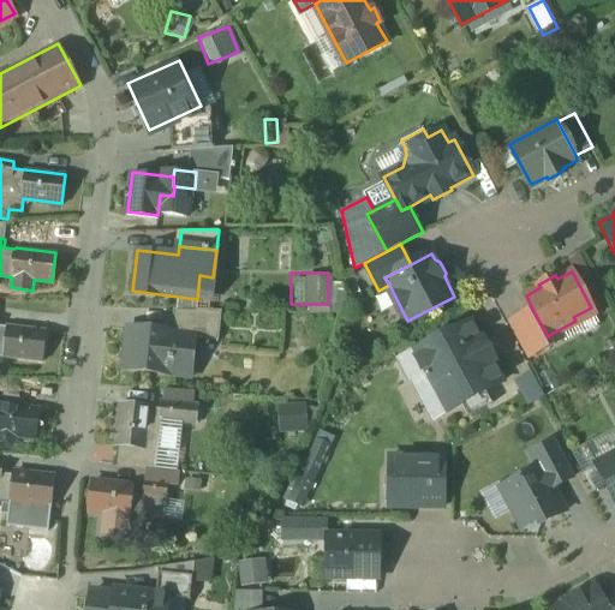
[(221,309),(173,308),(171,332),(195,334),(195,336),(219,339),(221,309)]
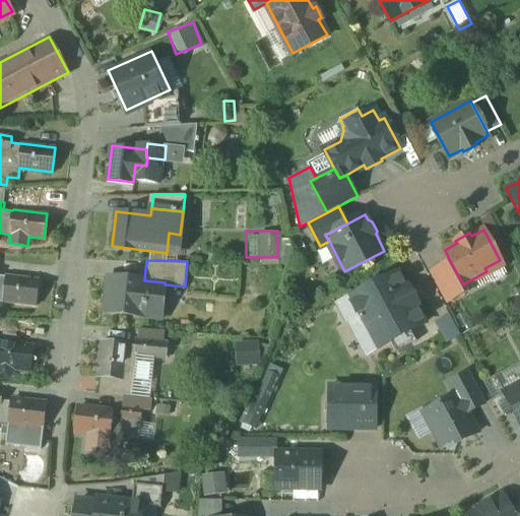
[(450,261),(433,270),(448,300),(469,288),(466,282),(463,284),(450,261)]
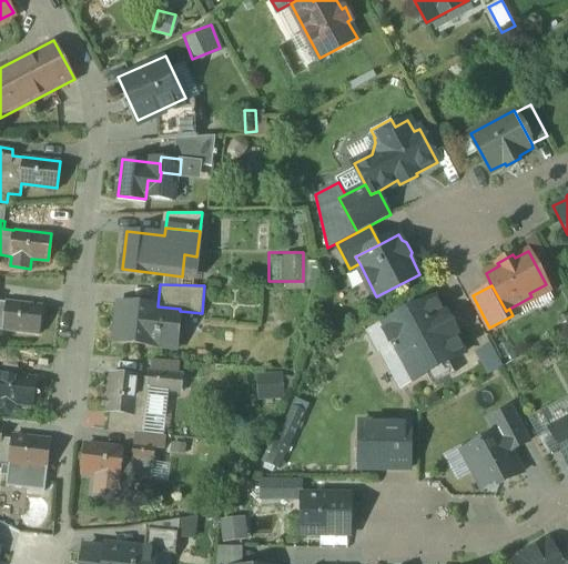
[(434,296),(381,325),(398,359),(391,363),(402,384),(463,352),(455,338),(457,336),(444,311),(442,312),(434,296)]
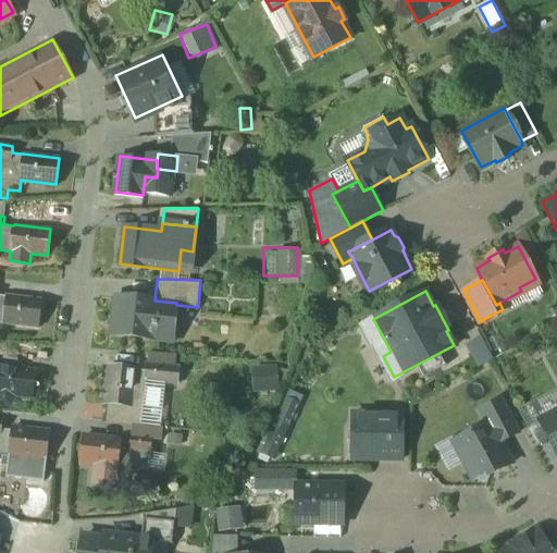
[(42,299),(0,294),(0,320),(39,326),(42,299)]
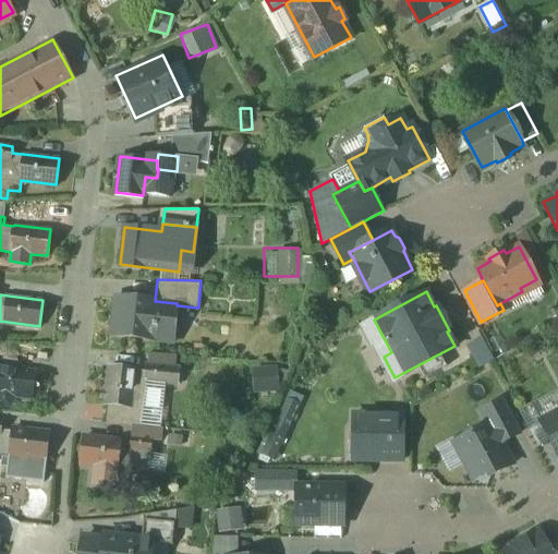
[(155,301),(117,297),(112,334),(172,340),(177,305),(177,303),(155,301)]
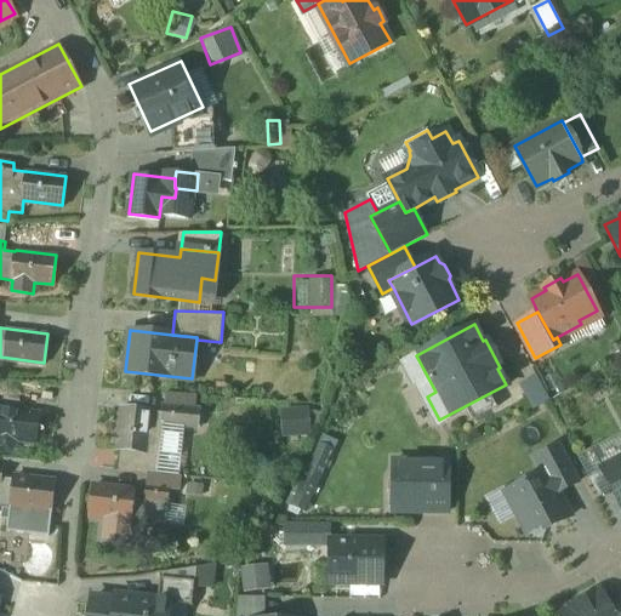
[(278,435),(307,434),(306,404),(277,406),(278,435)]
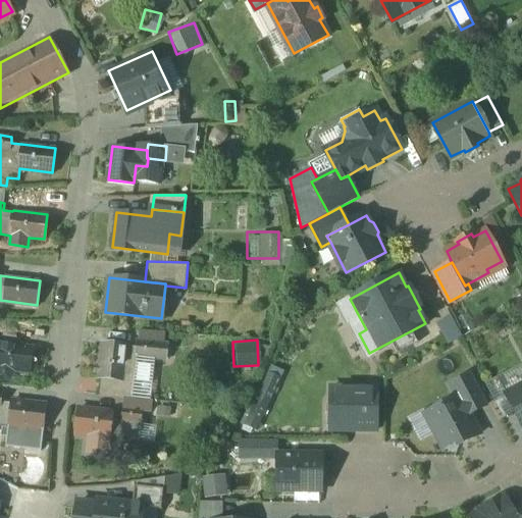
[(167,344),(138,341),(137,347),(136,355),(138,355),(165,358),(167,344)]
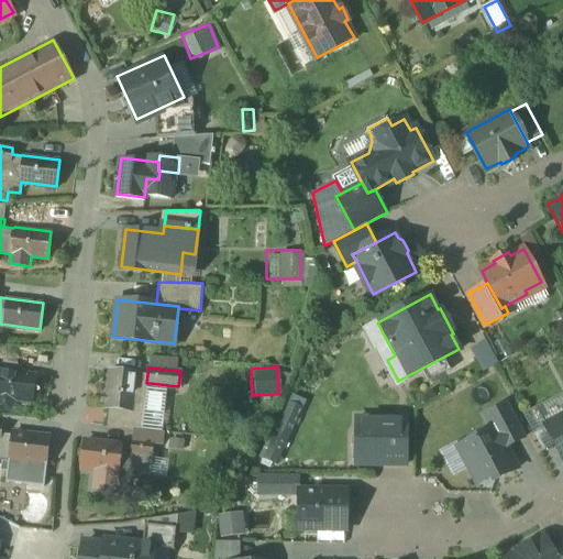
[(34,374),(0,370),(0,407),(10,408),(14,402),(14,398),(31,401),(34,374)]
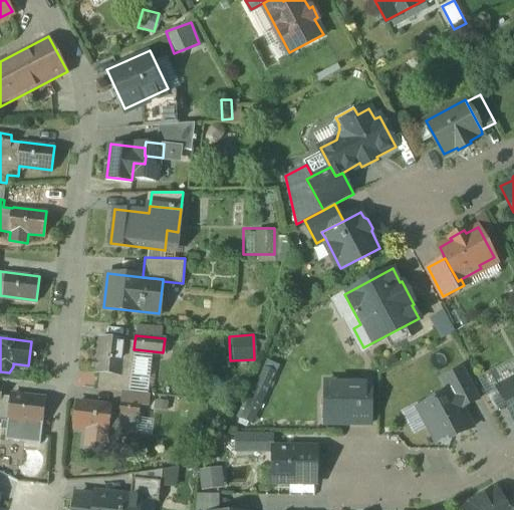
[(135,341),(100,337),(96,370),(133,374),(136,349),(134,349),(135,341)]
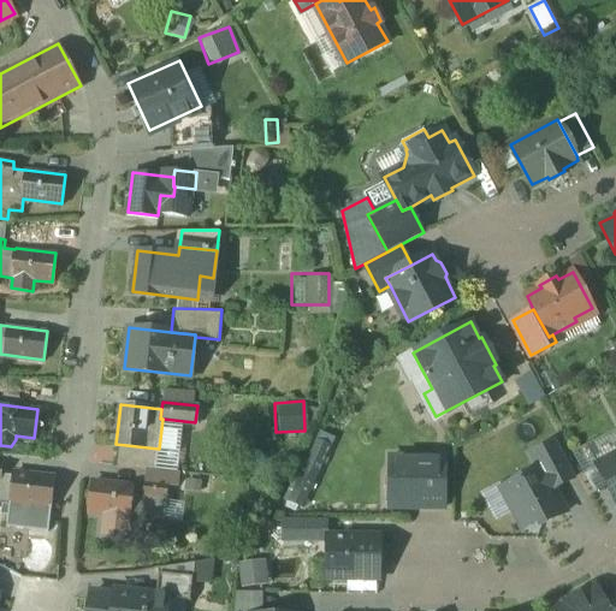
[(321,429),(289,500),(302,506),(335,437),(321,429)]
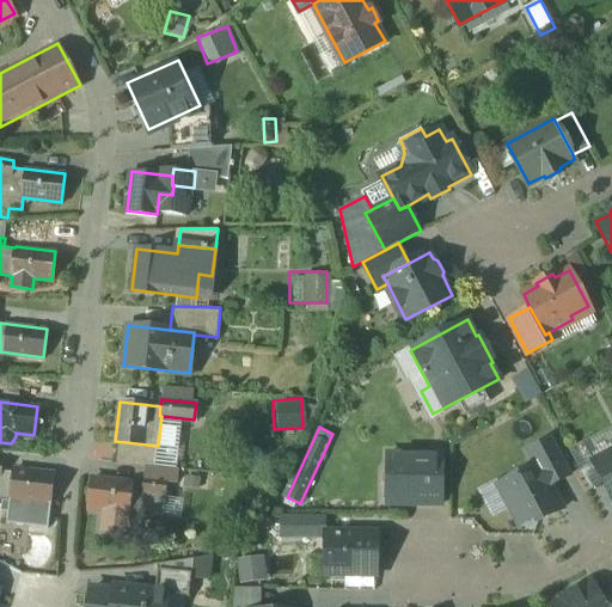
[(549,437),(528,448),(537,464),(538,463),(549,484),(568,473),(549,437)]
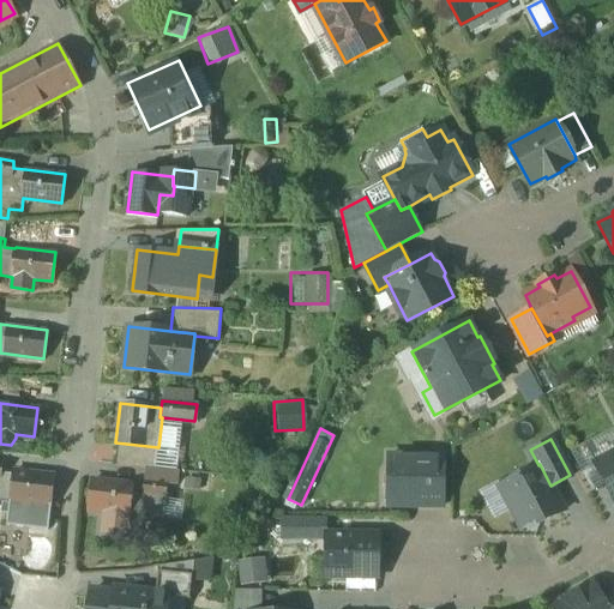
[(158,447),(119,444),(118,462),(146,465),(156,465),(158,447)]
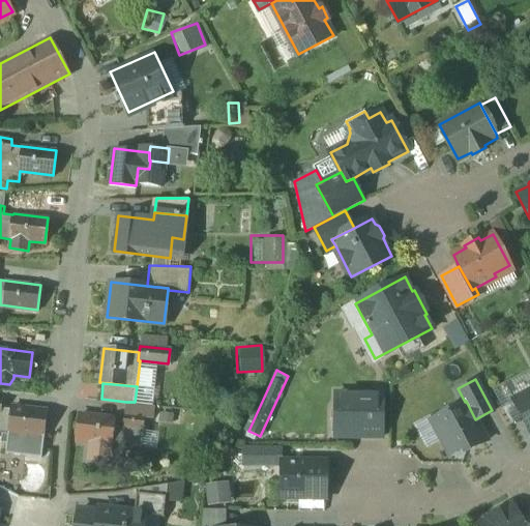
[(529,390),(513,400),(529,430),(529,390)]
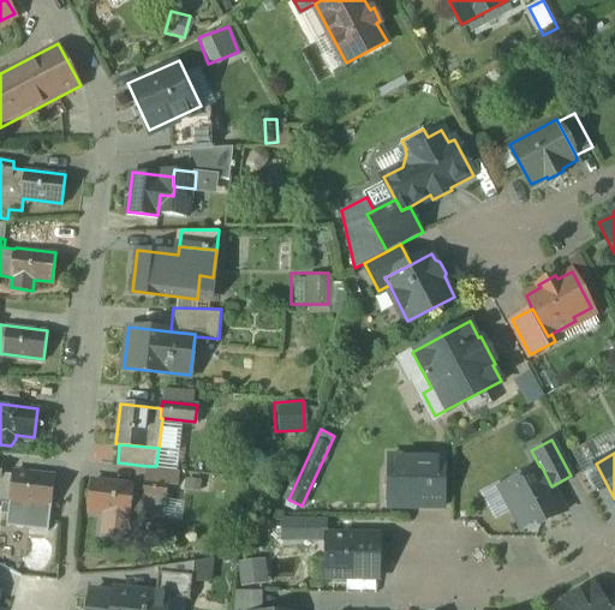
[(445,455),(389,455),(389,506),(443,506),(445,455)]
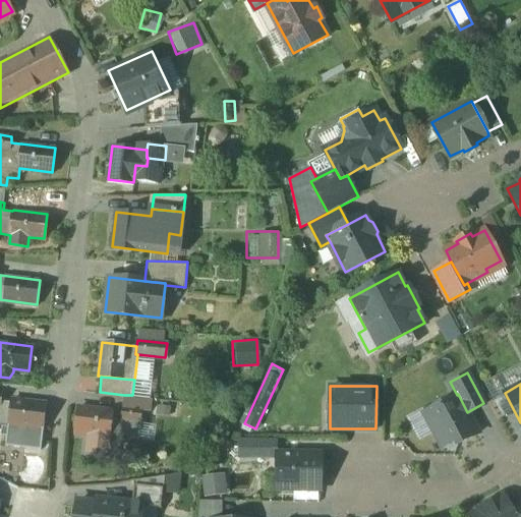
[(457,395),(424,412),(442,445),(456,438),(458,443),(477,432),(471,419),(469,418),(466,413),(467,412),(458,394),(457,395)]
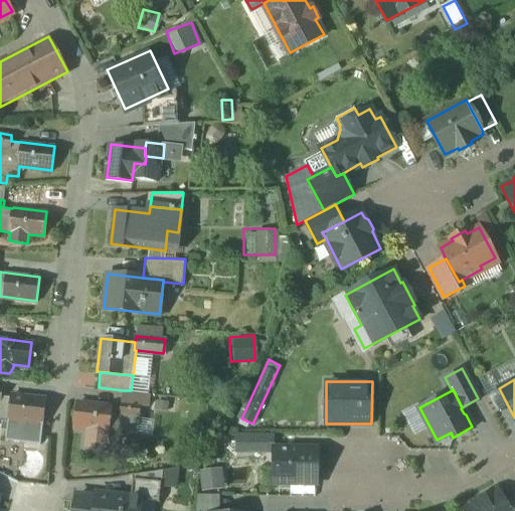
[(131,390),(123,390),(122,401),(140,403),(141,392),(131,390)]
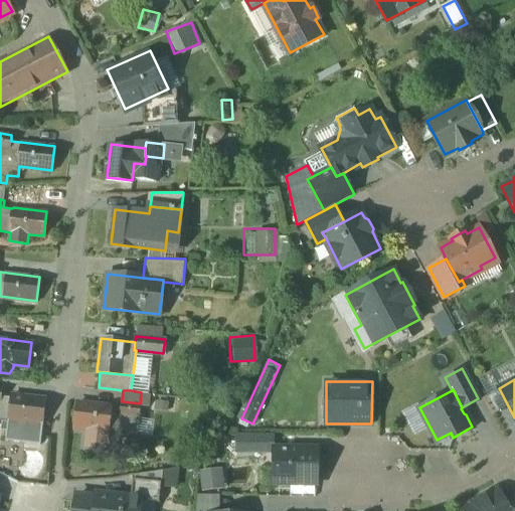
[(45,398),(11,394),(11,396),(1,395),(0,401),(0,400),(0,417),(42,422),(45,398)]
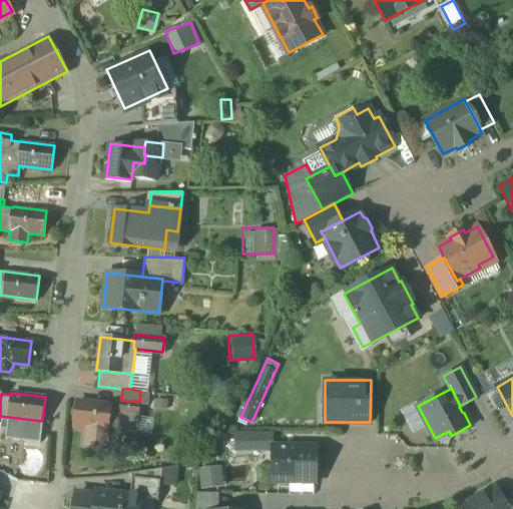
[(110,404),(77,400),(74,425),(107,429),(110,404)]
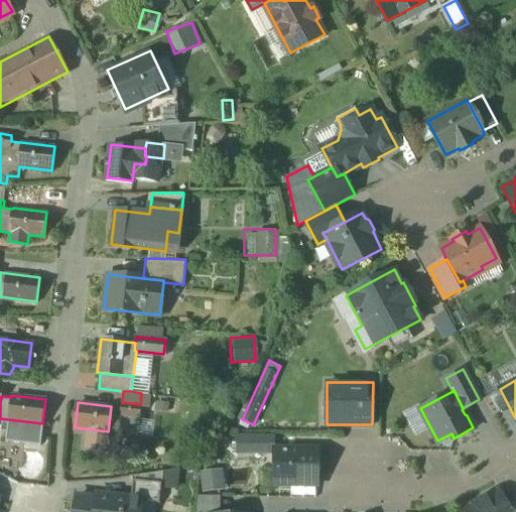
[(140,404),(122,402),(120,416),(139,418),(140,404)]
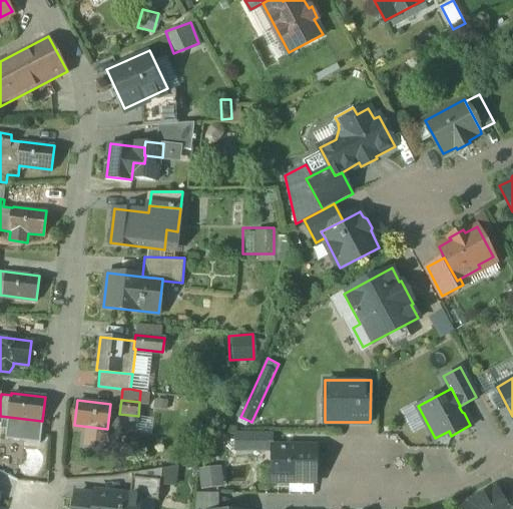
[(248,433),(236,433),(236,448),(248,448),(248,433)]
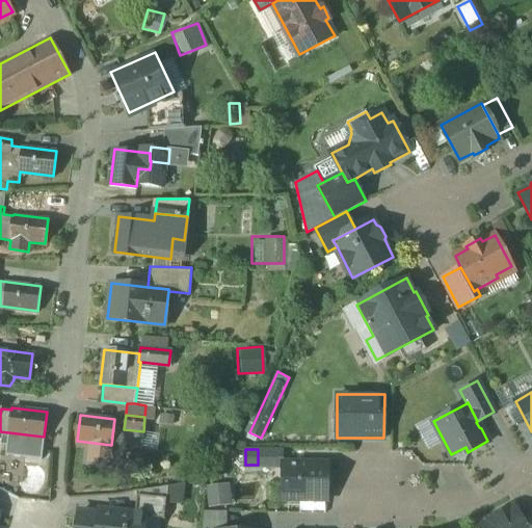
[(327,463),(283,462),(283,499),(327,499),(327,463)]
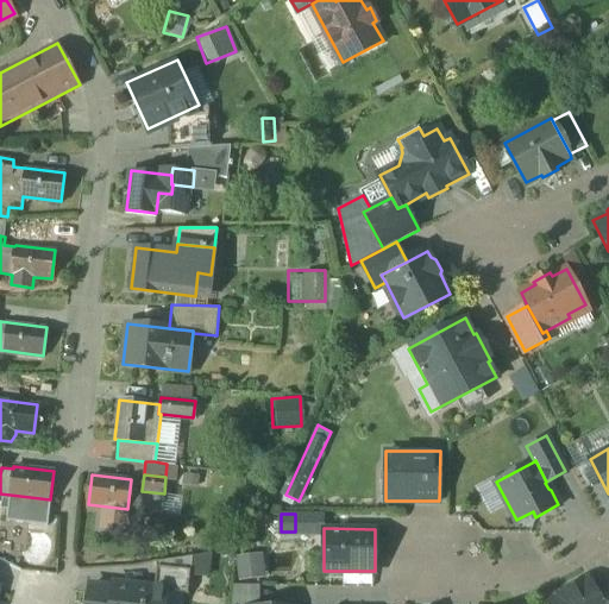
[(233,554),(234,578),(262,577),(261,552),(233,554)]
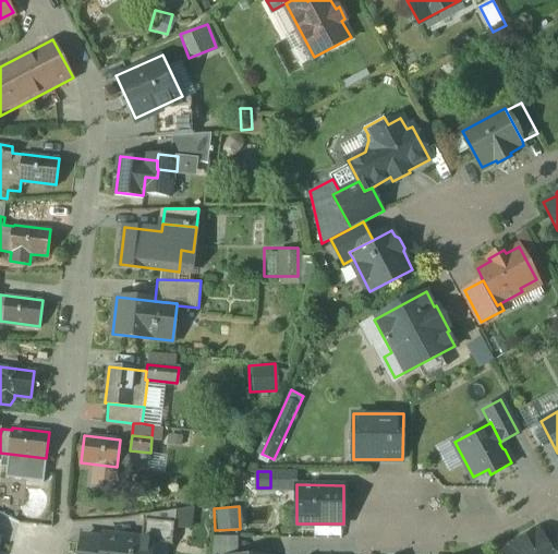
[(177,509),(144,514),(141,539),(152,540),(152,542),(173,544),(177,509)]
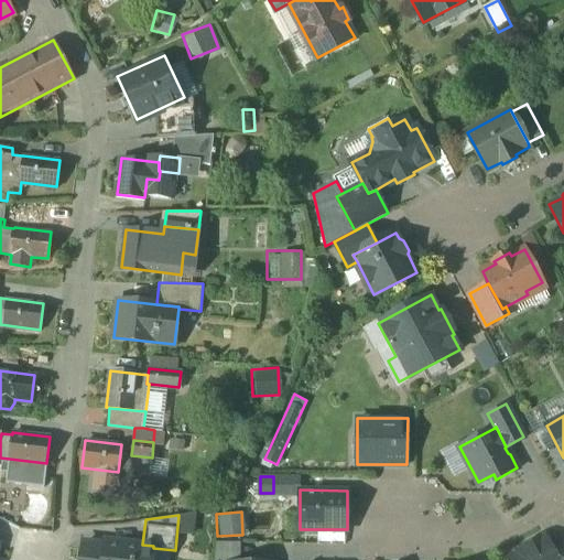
[(544,537),(507,557),(509,559),(563,559),(563,549),(554,556),(544,537)]
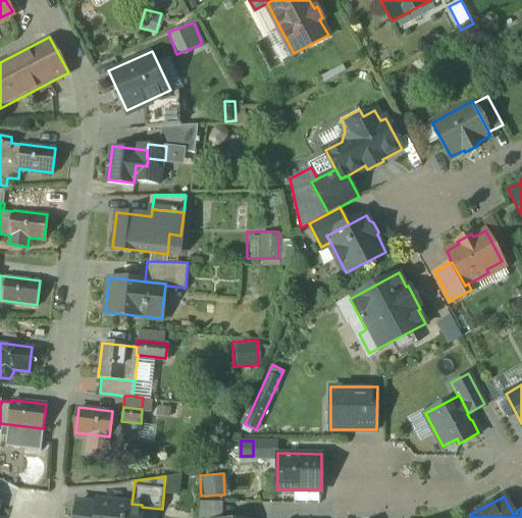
[(132,504),(98,500),(96,517),(140,517),(142,507),(142,505),(132,504)]
